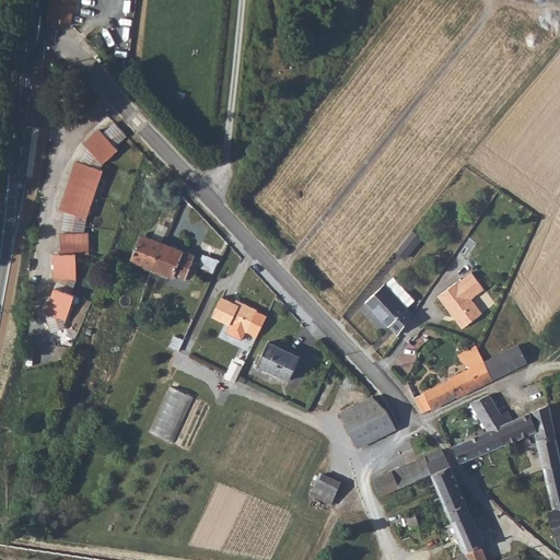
[(127,128),(115,114),(108,119),(120,133),(127,128)]
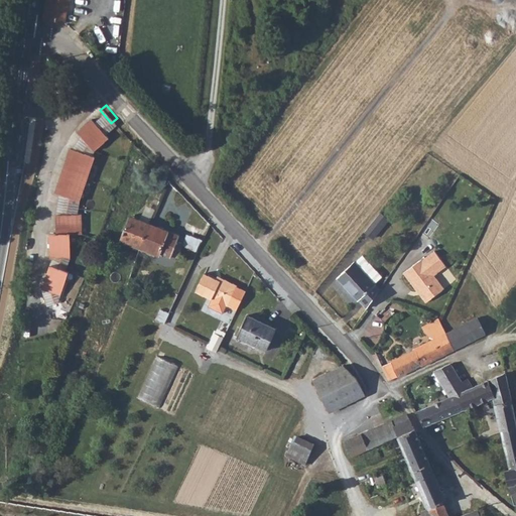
[(105,128),(111,123),(100,110),(94,115),(105,128)]
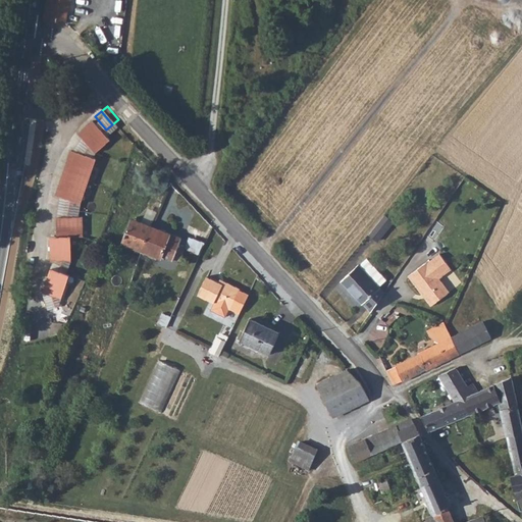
[(95,146),(109,133),(106,129),(95,116),(93,113),(77,126),(82,131),(95,146)]
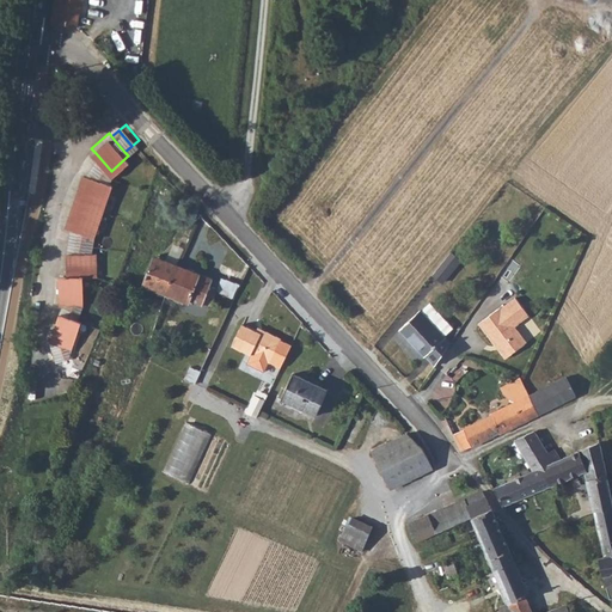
[(111,171),(96,153),(84,167),(110,177),(111,171)]
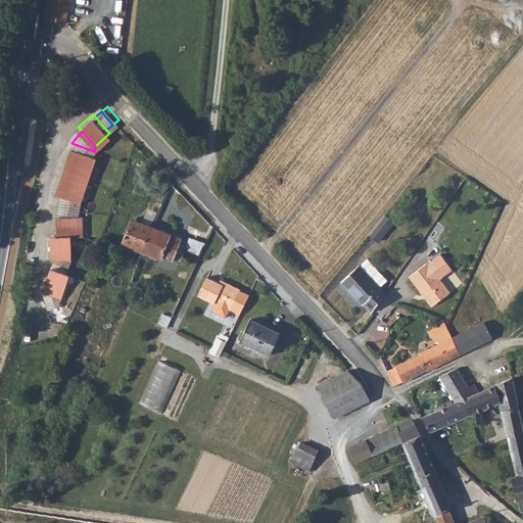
[(94,151),(72,143),(64,161),(66,162),(64,171),(61,170),(55,188),(59,190),(80,197),(96,152),(94,151)]
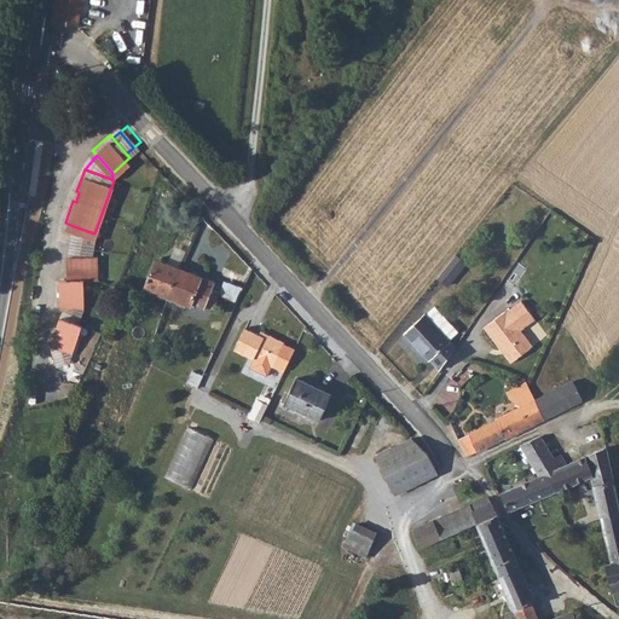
[(94,233),(70,225),(65,248),(92,248),(94,233)]
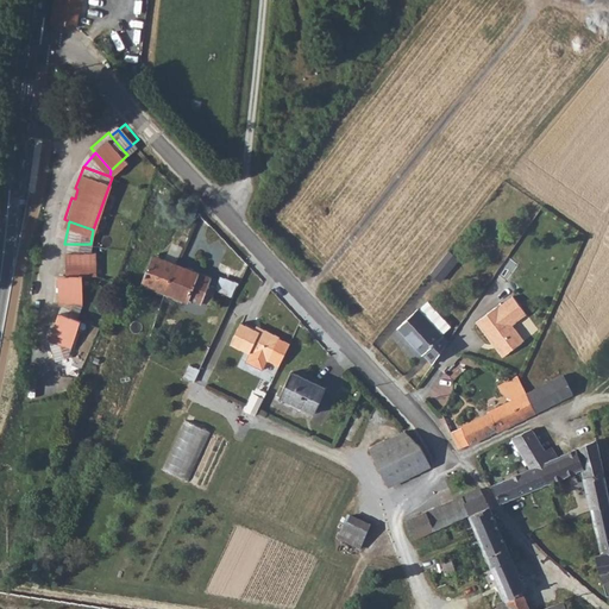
[(95,268),(95,244),(90,244),(64,244),(66,267),(57,267),(57,295),(61,295),(81,295),(81,268),(95,268)]
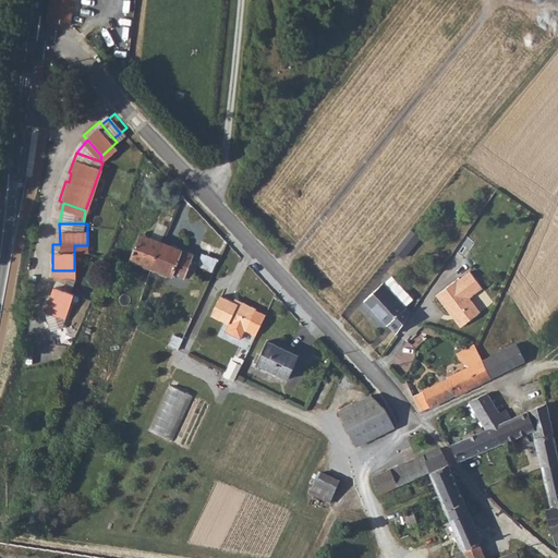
[(393,250),(401,257),(420,234),(412,228),(393,250)]
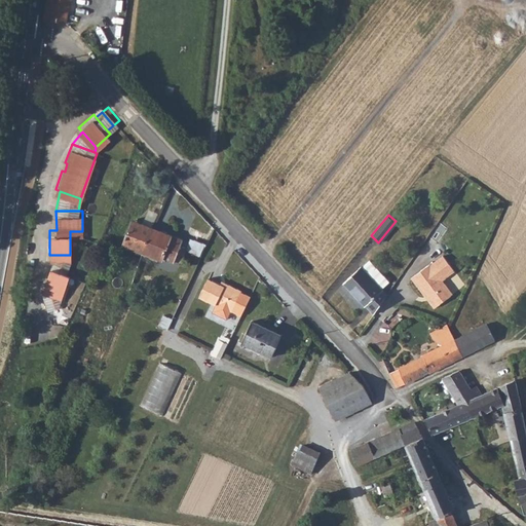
[(123,245),(144,252),(152,228),(134,221),(123,245)]
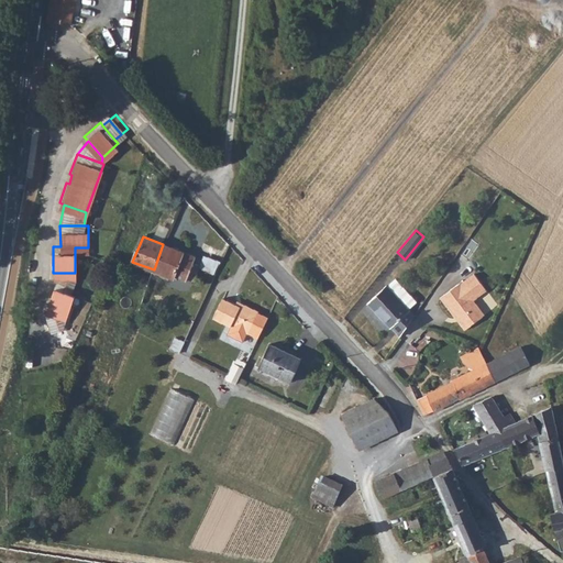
[(176,275),(187,279),(195,255),(163,244),(154,269),(174,279),(176,275)]
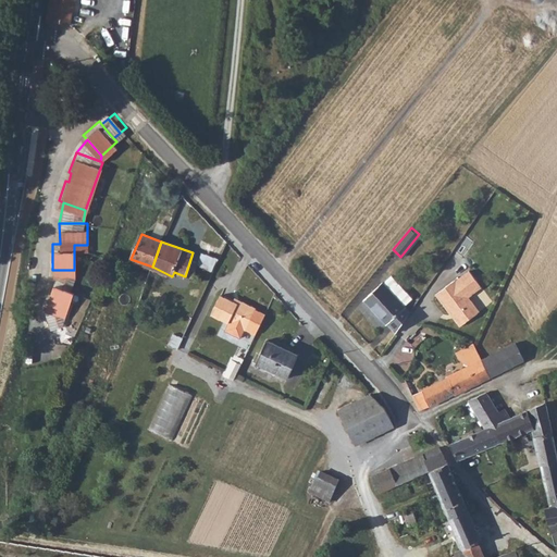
[(208,248),(203,258),(217,263),(221,255),(208,248)]
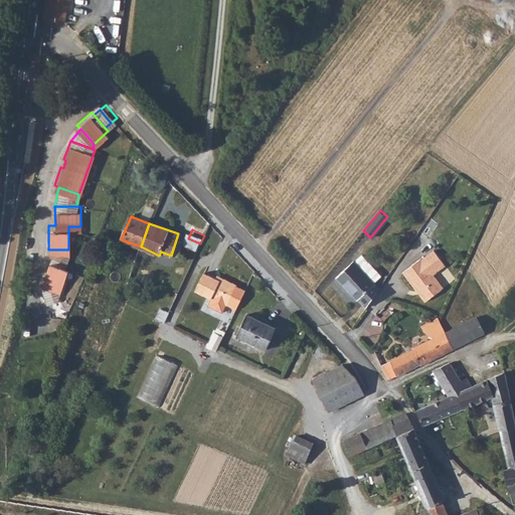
[(68,249),(51,249),(48,256),(63,263),(68,249)]
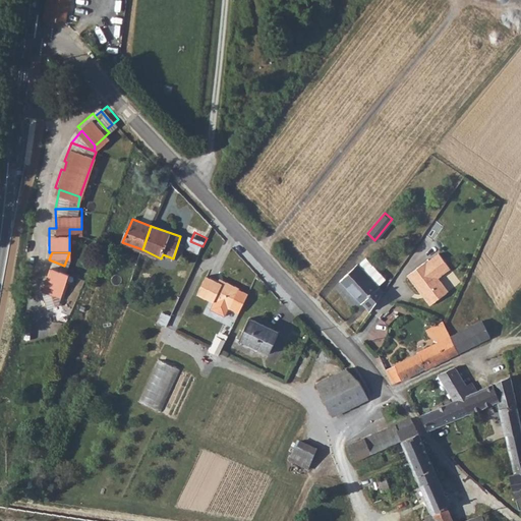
[(425,264),(407,277),(429,307),(447,294),(437,280),(450,271),(440,255),(426,265),(425,264)]
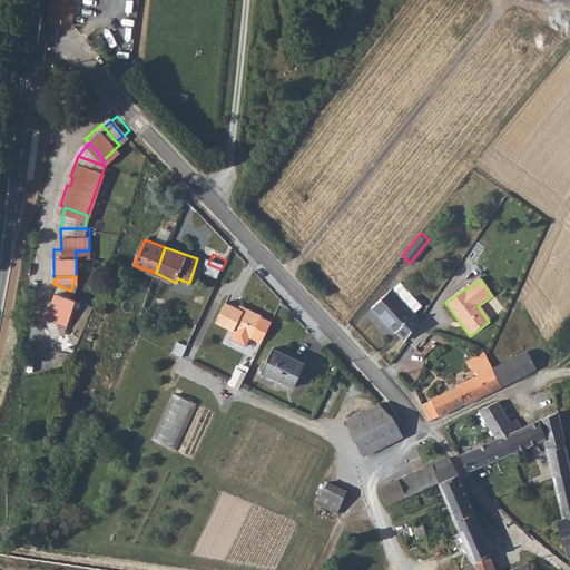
[(397,332),(404,342),(420,321),(414,313),(422,307),(402,283),(395,291),(394,288),(373,306),(394,333),(397,332)]
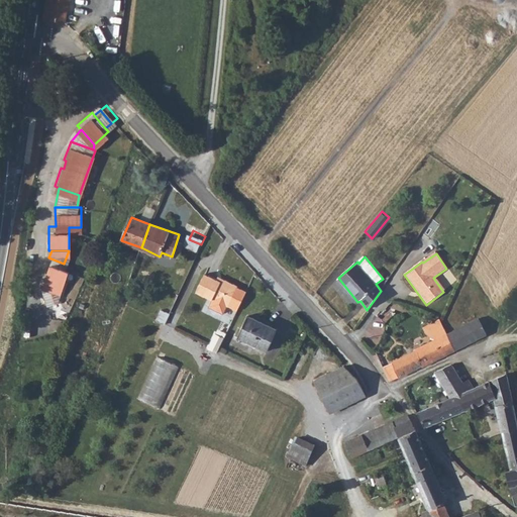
[(59,288),(67,265),(64,264),(48,257),(40,282),(59,288)]
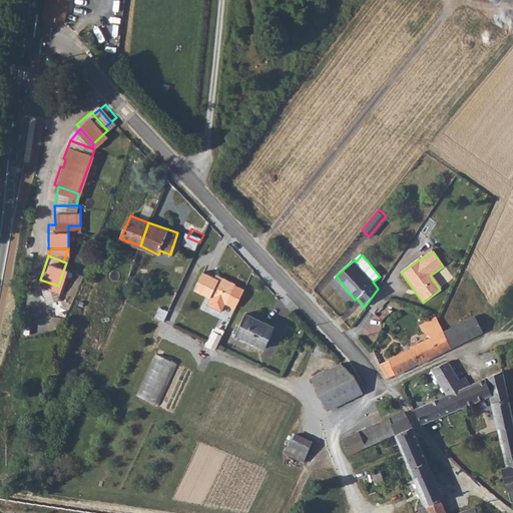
[(209,296),(226,304),(235,285),(236,284),(218,275),(216,279),(201,271),(193,289),(208,297),(209,296)]
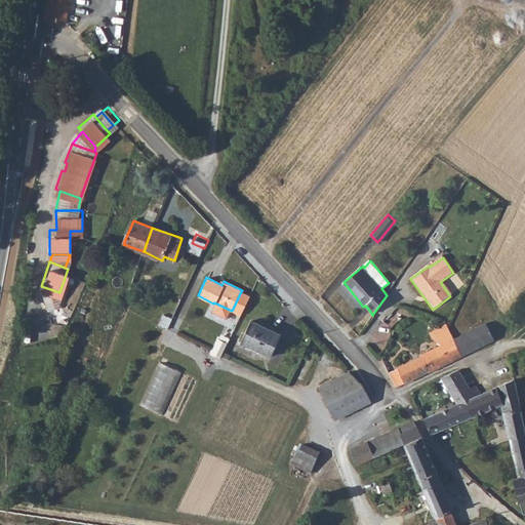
[(59,292),(41,286),(46,304),(57,300),(59,292)]
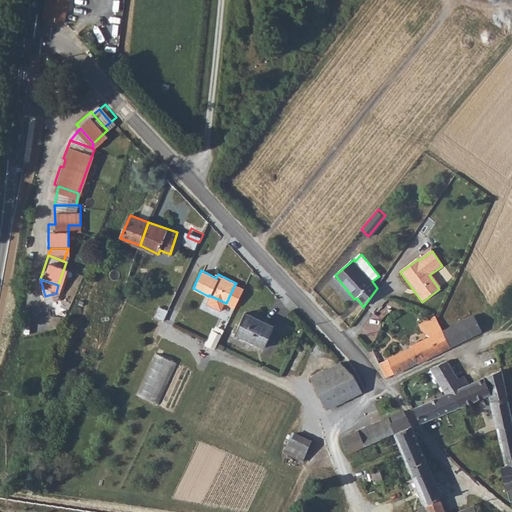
[(235,284),(226,303),(235,307),(244,289),(235,284)]
